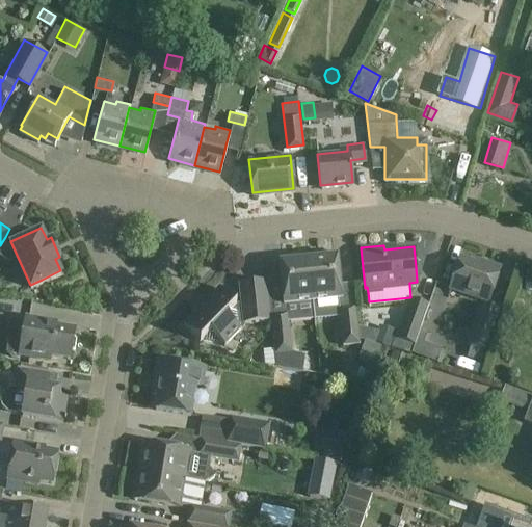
[(314,315),(340,312),(339,305),(338,296),(341,296),(337,249),(308,253),(312,299),(314,315)]
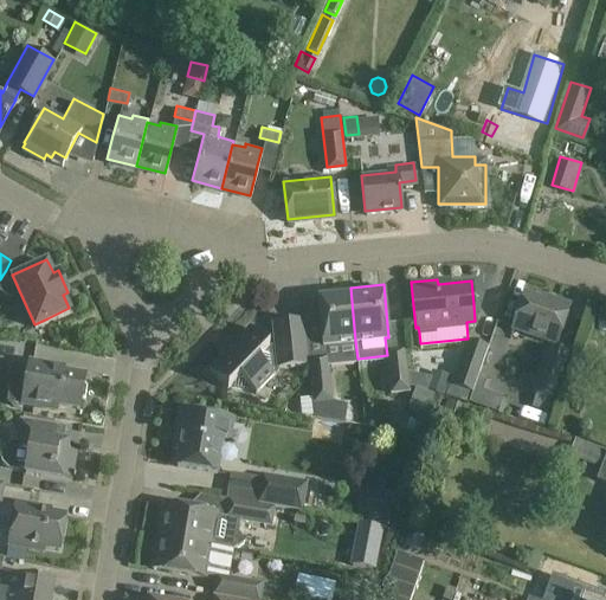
[(322,344),(355,341),(350,288),(317,291),(322,344)]
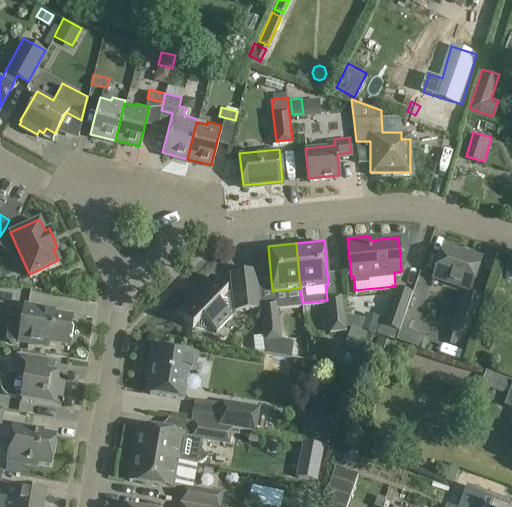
[(466,254),(442,246),(432,274),(470,287),(481,255),(467,251),(466,254)]
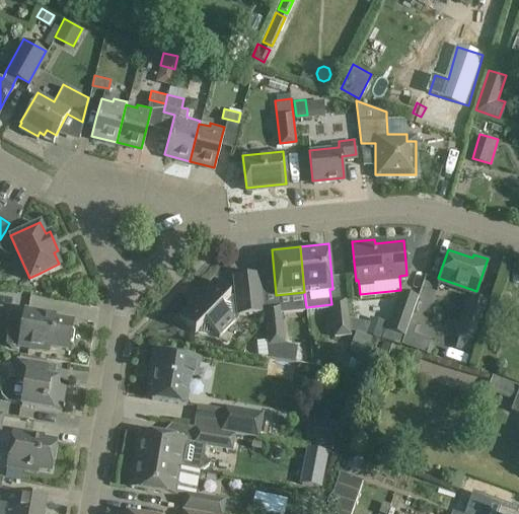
[(264,309),(260,271),(233,274),(235,293),(229,293),(214,278),(200,293),(203,296),(196,303),(193,299),(178,314),(193,328),(195,331),(197,328),(217,332),(219,334),(238,314),(238,312),(264,309)]
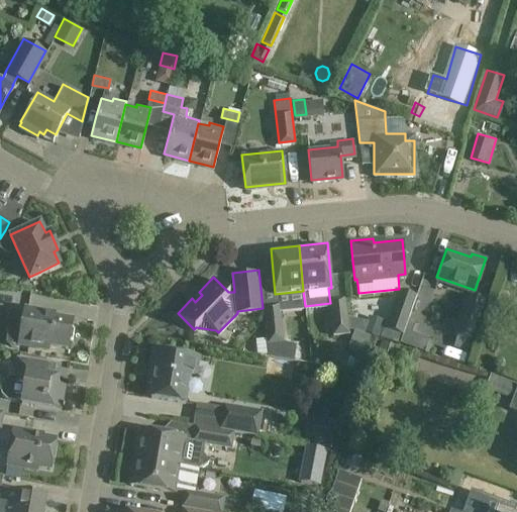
[(415,294),(400,288),(387,326),(402,332),(408,315),(415,294)]
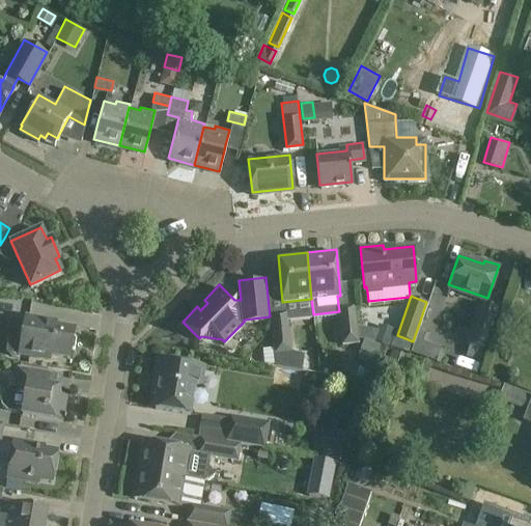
[(500,308),(480,301),(467,340),(470,341),(486,347),(486,348),(500,308)]
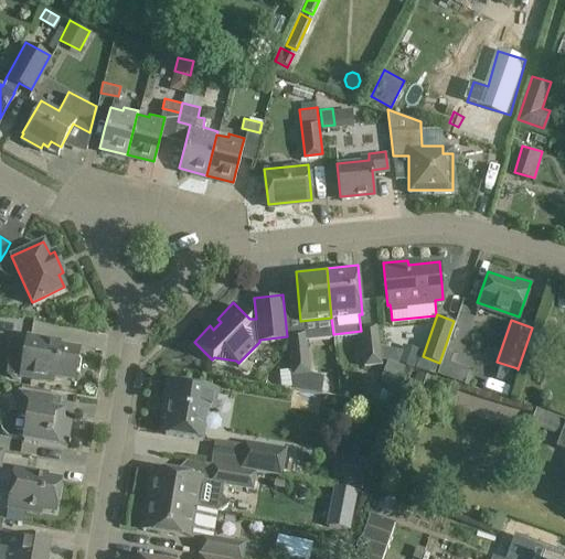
[(380,362),(376,321),(360,323),(361,331),(363,364),(380,362)]
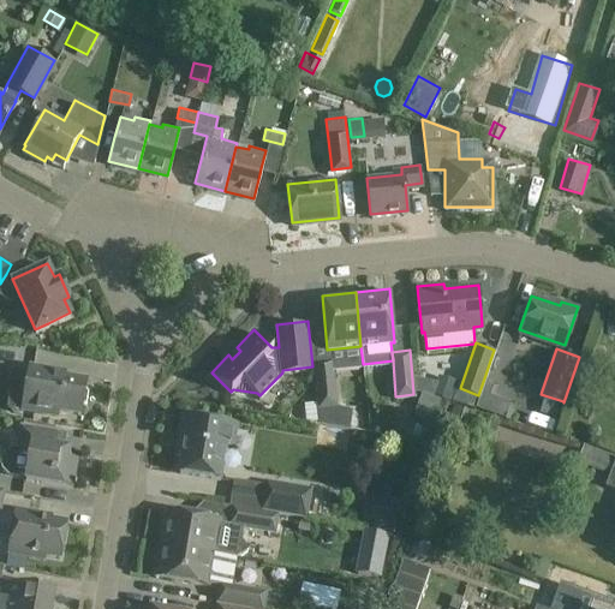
[(336,404),(332,359),(312,360),(317,405),(336,404)]
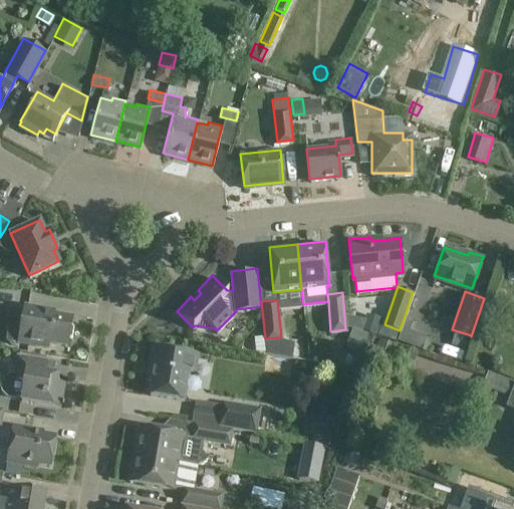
[(46,307),(24,304),(21,322),(14,321),(7,324),(5,338),(10,342),(17,343),(18,339),(27,341),(47,344),(48,340),(67,343),(68,337),(72,335),(73,326),(70,322),(71,316),(45,312),(46,307)]
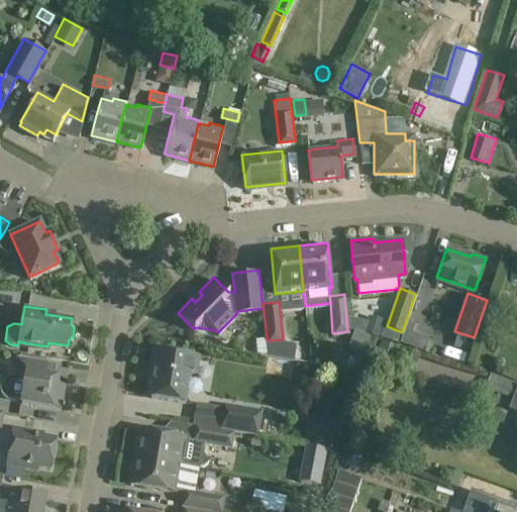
[(367,314),(363,329),(379,334),(380,334),(383,325),(385,320),(367,314)]
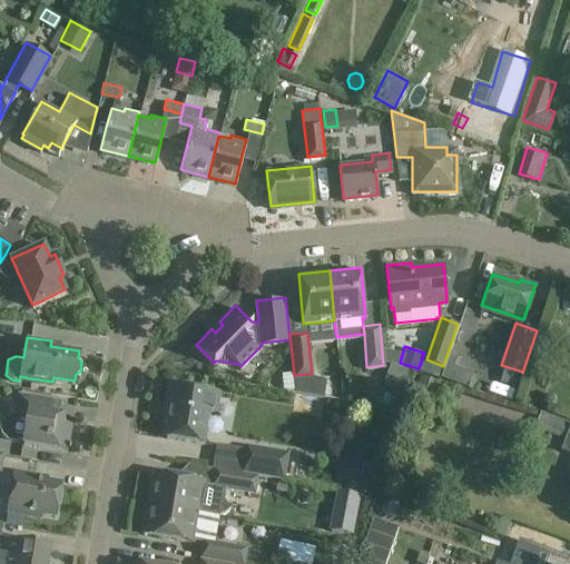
[(443,366),(441,375),(468,384),(473,369),(454,363),(459,350),(450,347),(443,366)]
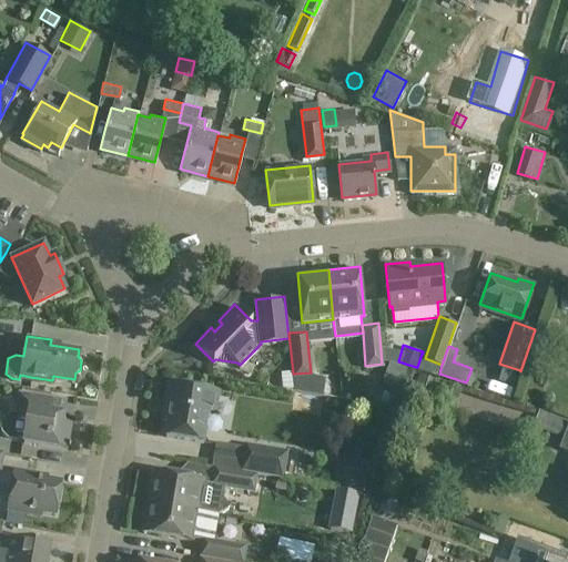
[(421,357),(417,367),(438,375),(439,374),(442,365),(425,358),(421,357)]
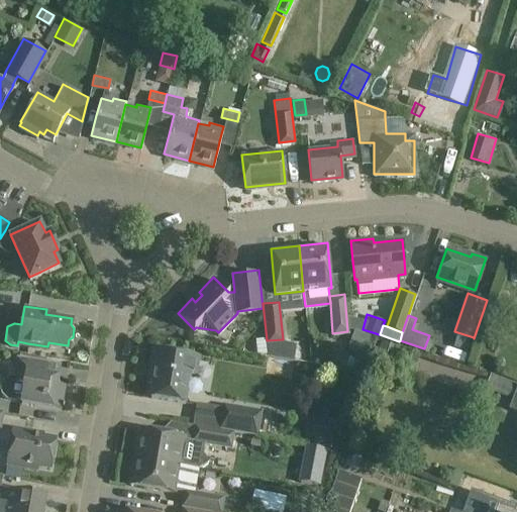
[(349,349),(364,354),(371,336),(355,331),(349,349)]
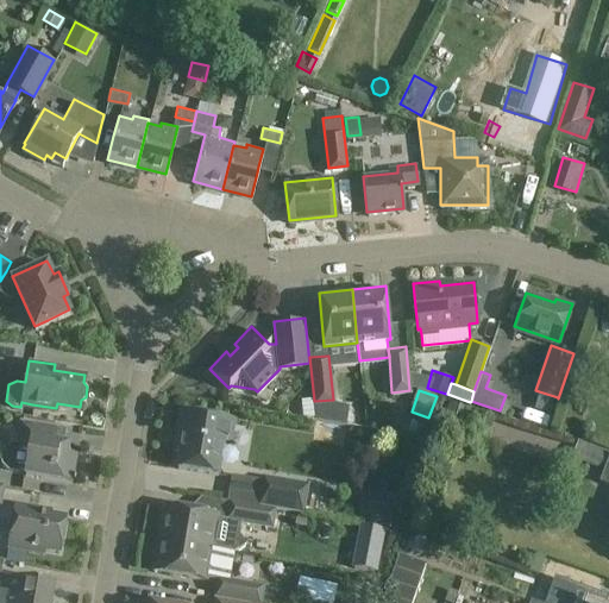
[(539,391),(534,404),(553,410),(558,397),(539,391)]
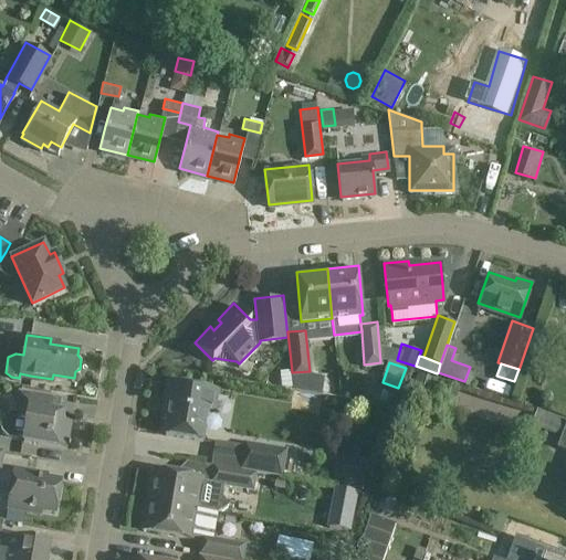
[(431,374),(417,370),(411,389),(426,393),(431,374)]
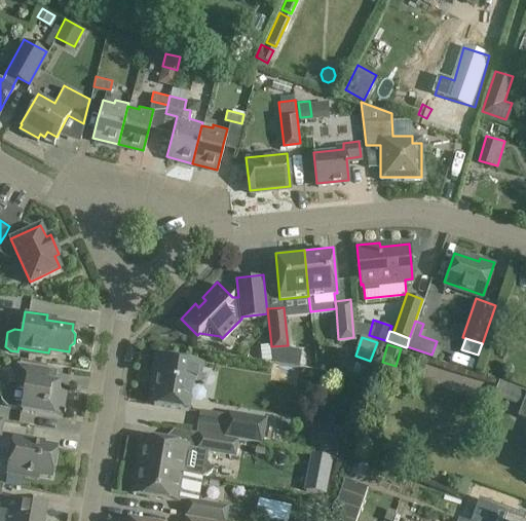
[(196,359),(156,352),(152,375),(157,376),(153,402),(174,405),(188,408),(196,359)]
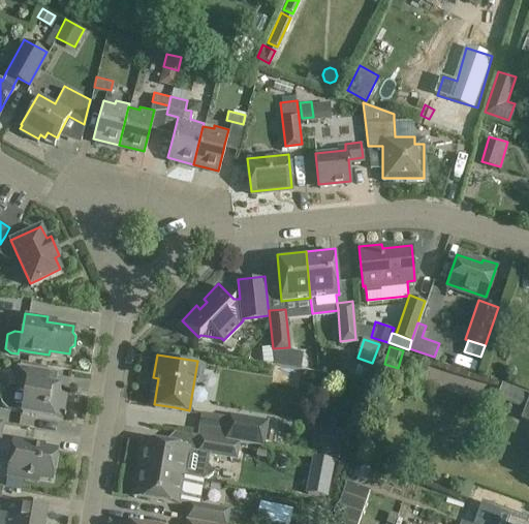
[(49,369),(18,364),(14,383),(10,382),(3,387),(0,392),(0,396),(1,400),(6,406),(13,408),(19,406),(22,406),(21,410),(62,418),(66,393),(59,392),(60,383),(47,380),(49,369)]
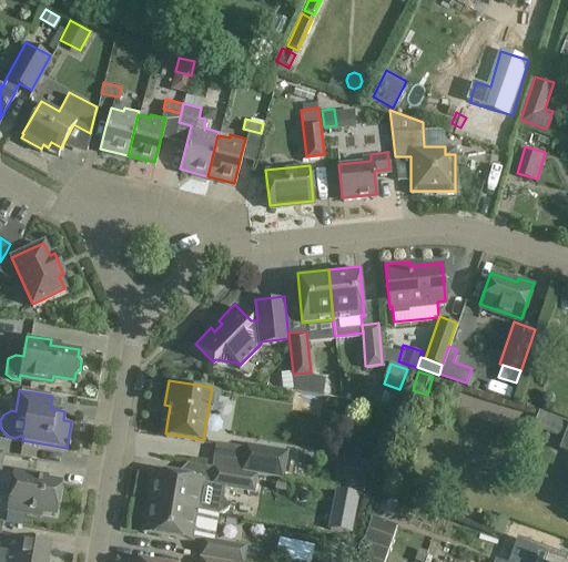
[(539,408),(535,421),(548,426),(553,412),(539,408)]
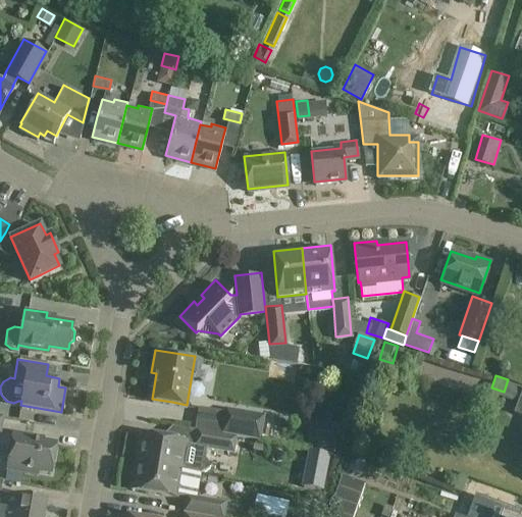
[(263,413),(225,407),(221,430),(259,436),(263,413)]
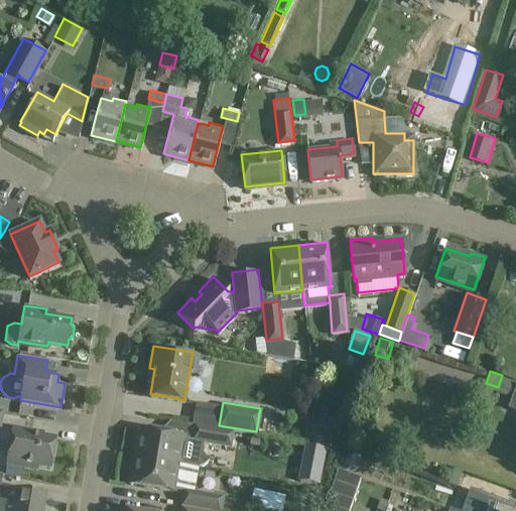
[(309,422),(313,434),(312,442),(329,445),(335,427),(331,415),(309,422)]
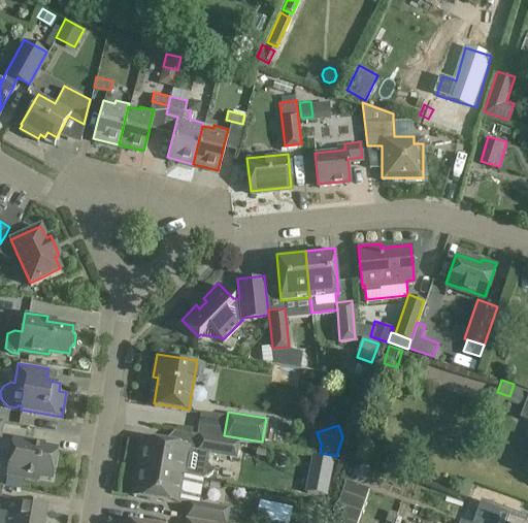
[(238,439),(199,432),(196,449),(235,456),(238,439)]
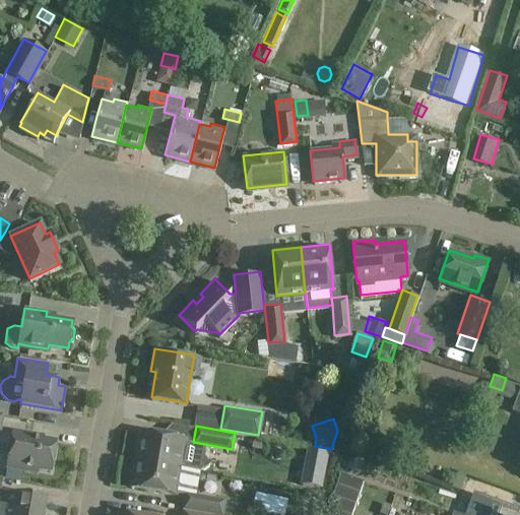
[(31,431),(12,428),(6,465),(24,468),(25,464),(51,468),(56,439),(30,435),(31,431)]
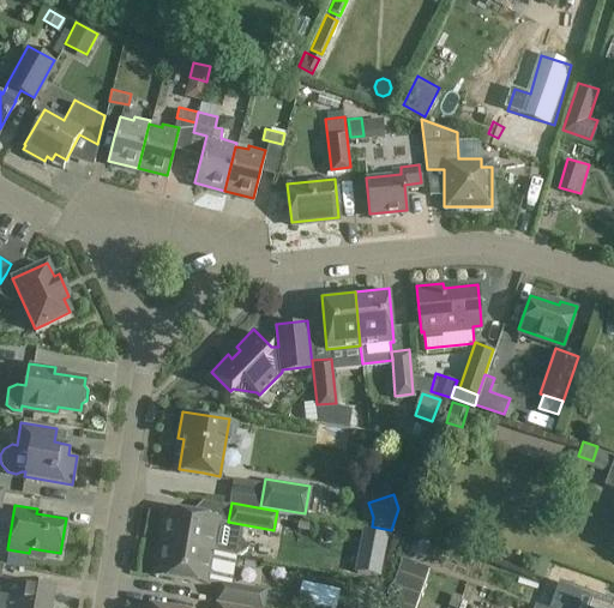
[(214,549),(236,553),(247,546),(240,534),(241,524),(228,522),(218,521),(218,516),(166,506),(160,540),(176,542),(203,547),(214,549)]
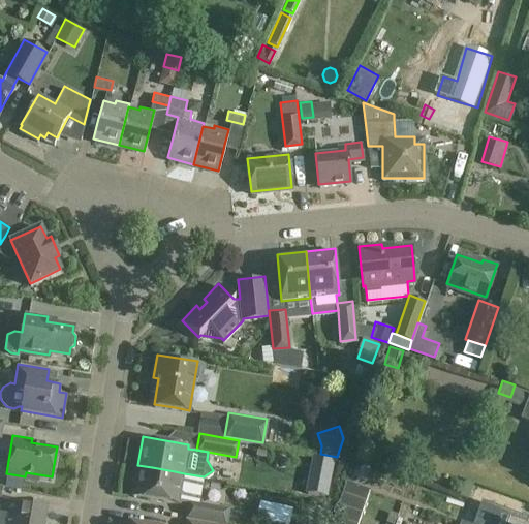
[(204,476),(184,473),(175,471),(152,467),(137,465),(133,494),(179,501),(180,498),(189,499),(199,501),(204,476)]
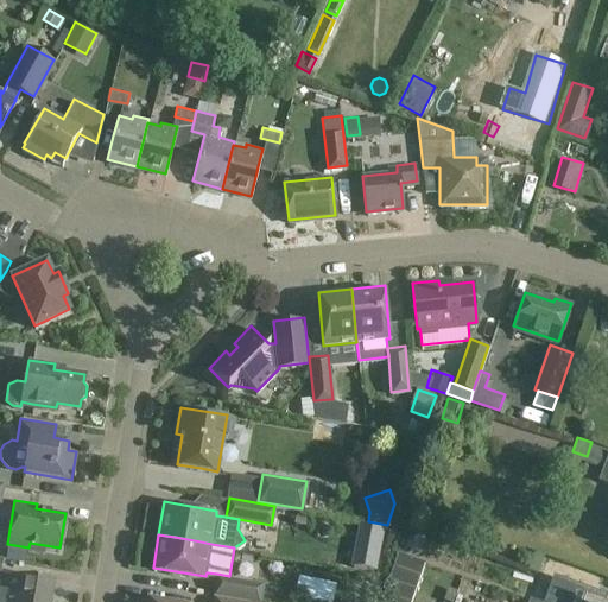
[(398,550),(379,601),(409,601),(424,559),(398,550)]
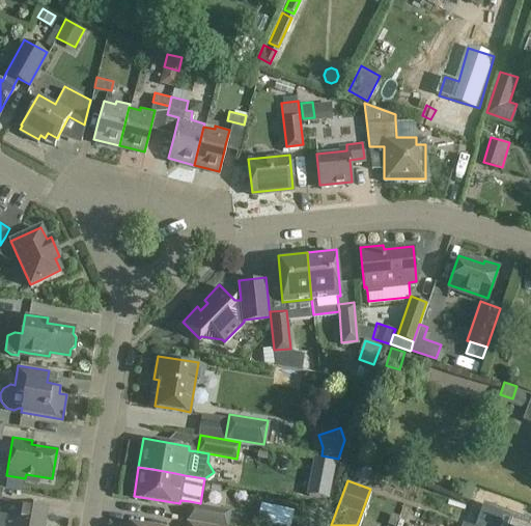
[(526,525),(530,514),(530,507),(487,492),(477,519),(496,525),(495,525),(526,525)]
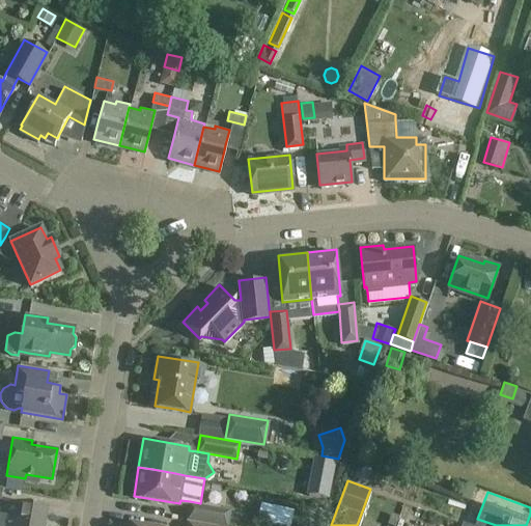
[(9,500),(4,525),(44,525),(47,506),(9,500)]
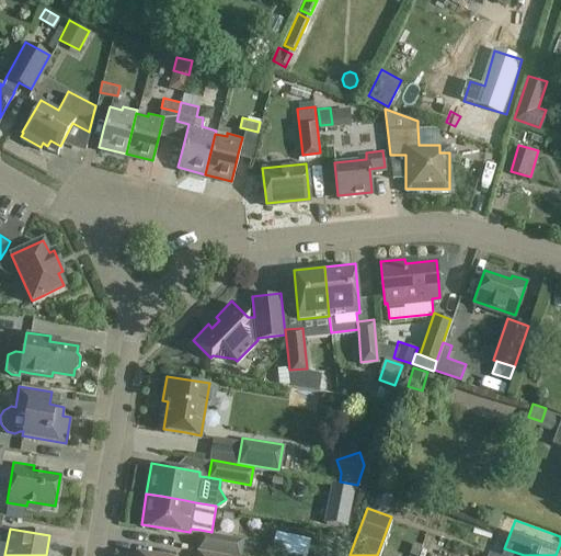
[(197,548),(240,555),(243,537),(212,532),(201,530),(197,548)]
